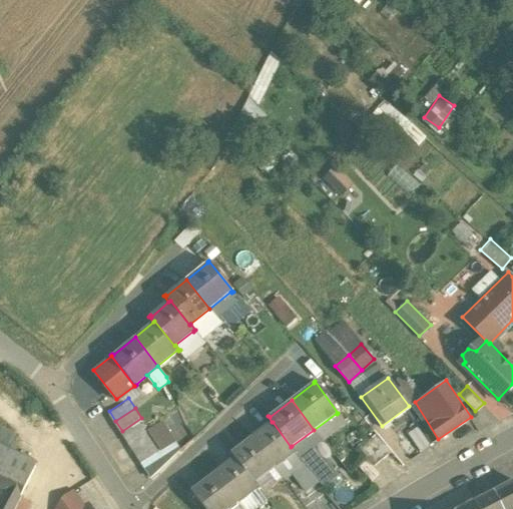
[(141,418),(122,431),(128,441),(148,429),(141,418)]
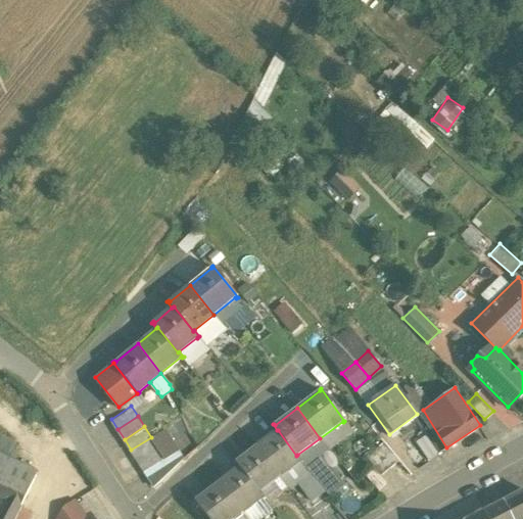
[(163,457),(178,449),(164,428),(151,437),(157,446),(163,457)]
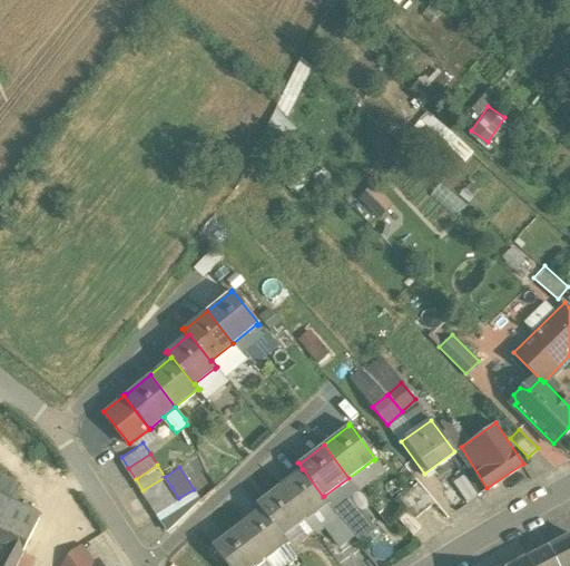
[(302,469),(281,486),(305,519),(326,503),(327,504),(328,503),(324,496),(323,497),(303,469),(302,469)]
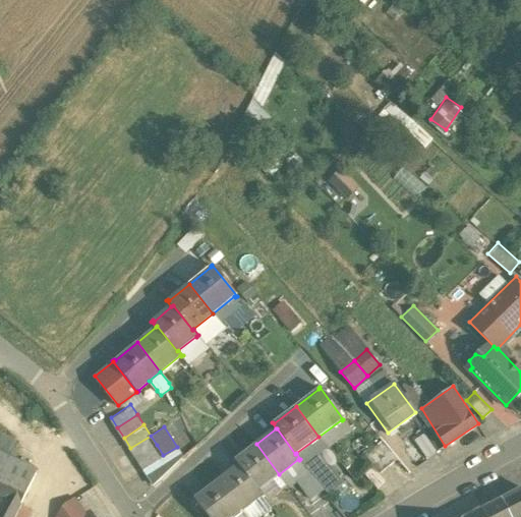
[(436,450),(423,433),(414,439),(426,456),(436,450)]
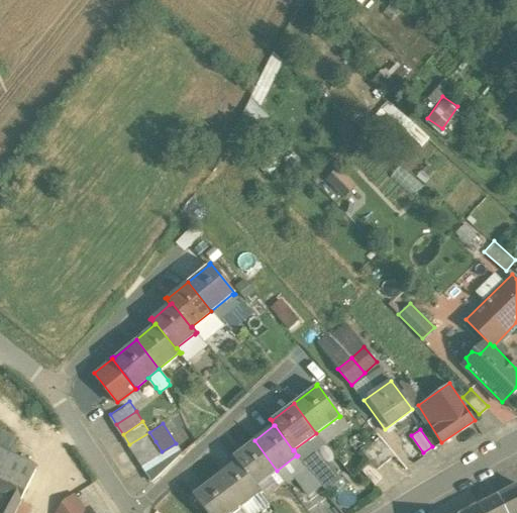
[(149,432),(129,444),(136,454),(156,441),(149,432)]
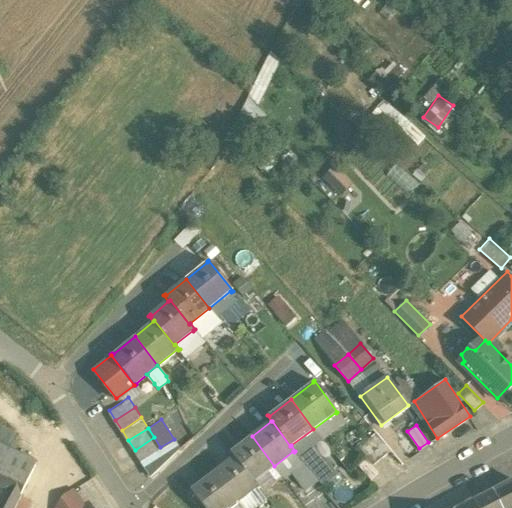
[(313,429),(291,445),(295,451),(309,470),(322,486),(337,475),(316,449),(313,451),(310,447),(321,439),(313,429)]
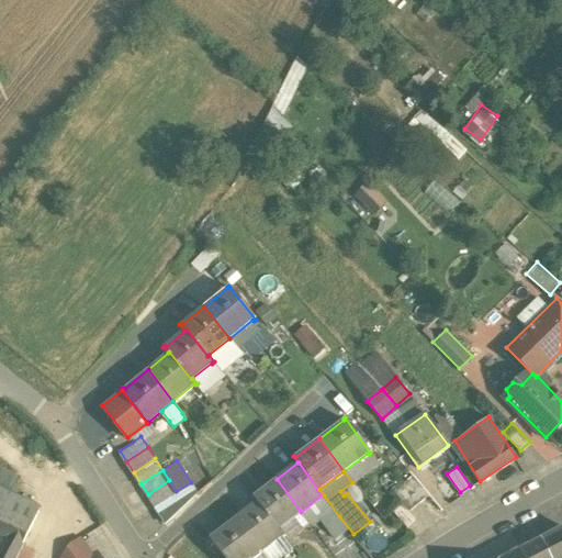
[(428,494),(413,475),(403,483),(418,502),(428,494)]
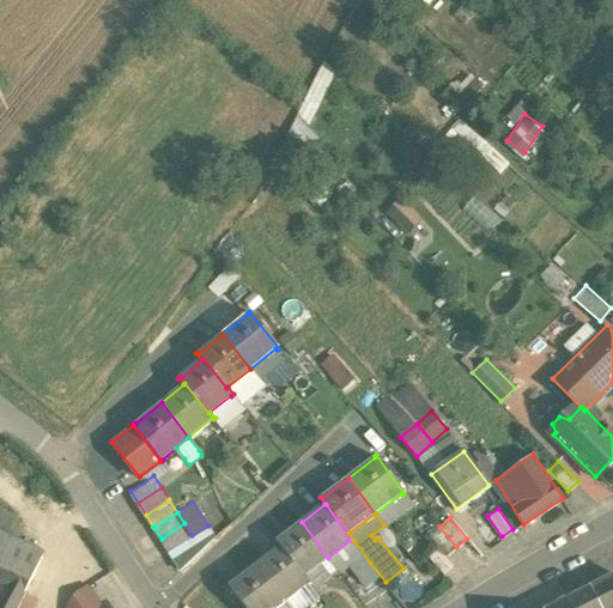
[(302,522),(278,540),(277,539),(275,540),(280,547),(281,546),(303,576),(304,576),(328,558),(302,522)]
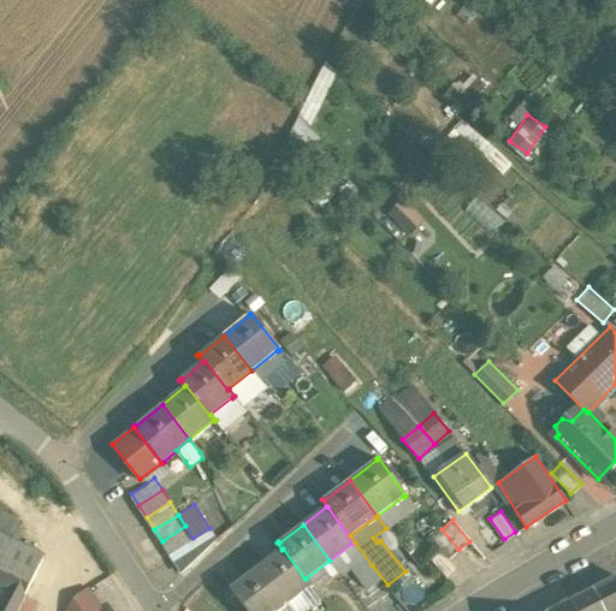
[(185,526),(163,541),(170,553),(193,538),(185,526)]
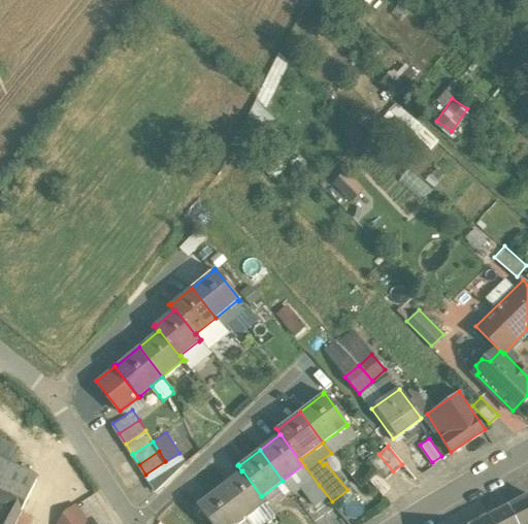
[(165,461),(145,475),(155,489),(184,461),(179,453),(165,461)]
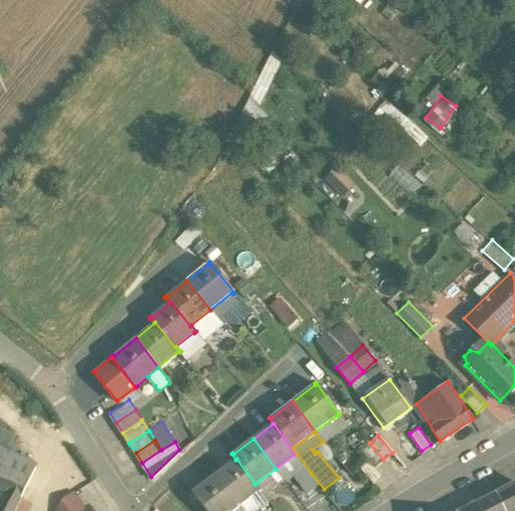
[(383,460),(369,443),(360,450),(368,460),(374,468),(383,460)]
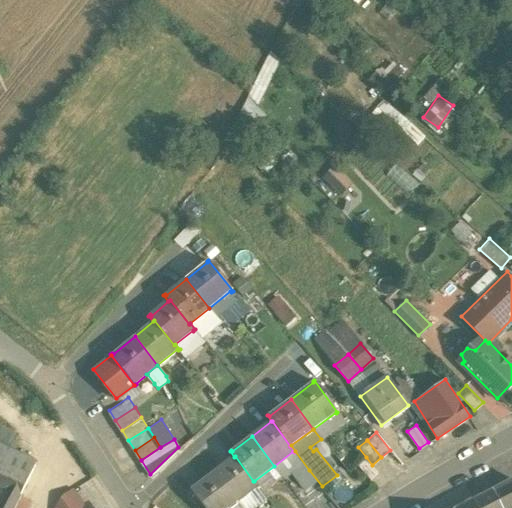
[(36,461),(0,443),(0,482),(7,487),(19,494),(36,461)]
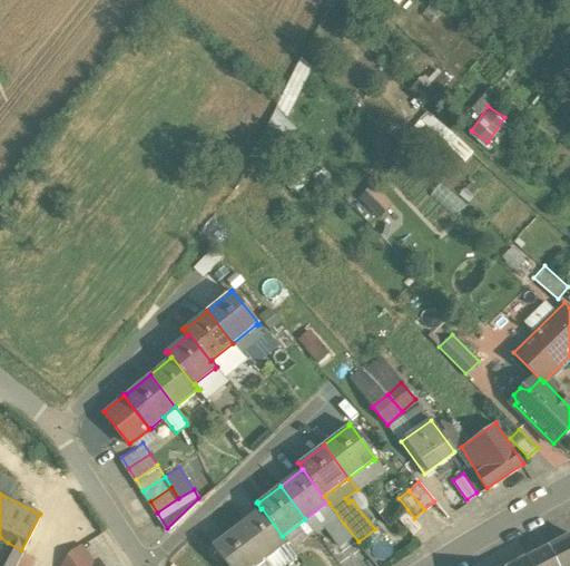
[(261,509),(238,525),(263,558),(285,542),(286,543),(287,542),(283,536),(282,536),(262,508),(261,509)]
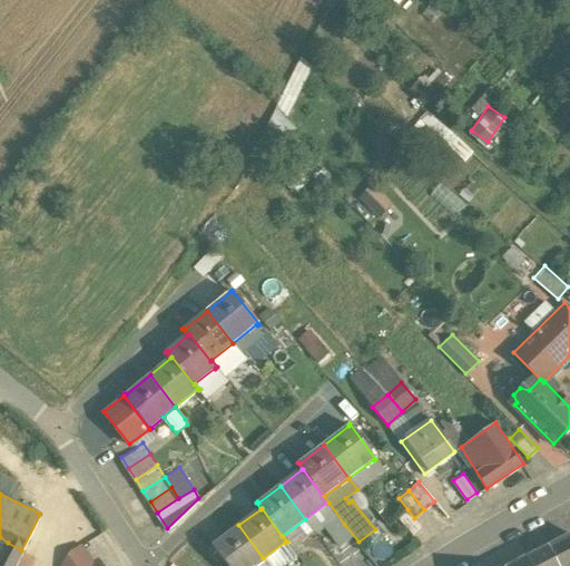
[(414,518),(408,509),(397,518),(410,533),(420,525),(414,518)]
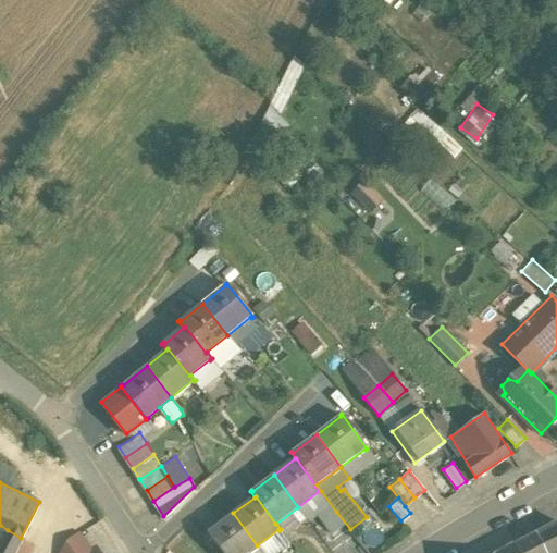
[(233,513),(209,531),(208,530),(207,531),(222,552),(247,552),(257,545),(233,513)]
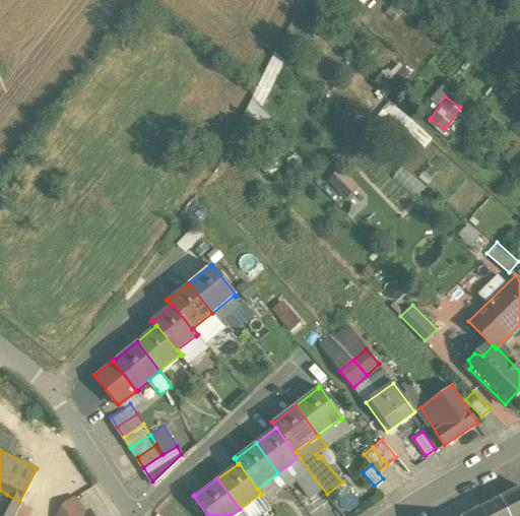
[(519,515),(519,486),(501,496),(511,515),(519,515)]
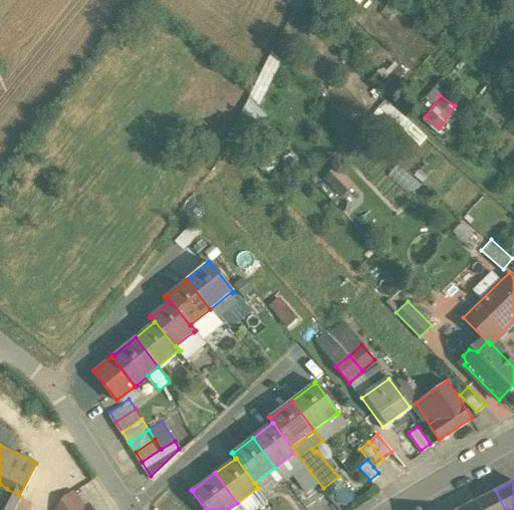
[(73,509),(82,504),(71,488),(62,494),(53,509),(52,509),(73,509)]
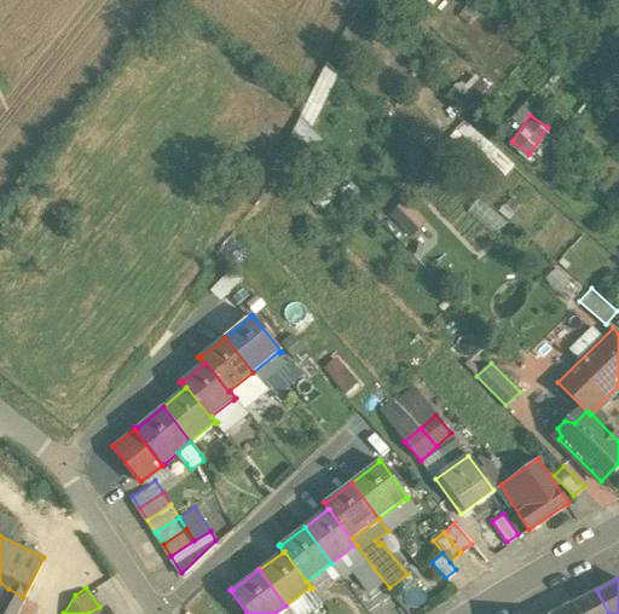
[(0,603),(0,613),(15,613),(23,597),(9,589),(0,603)]
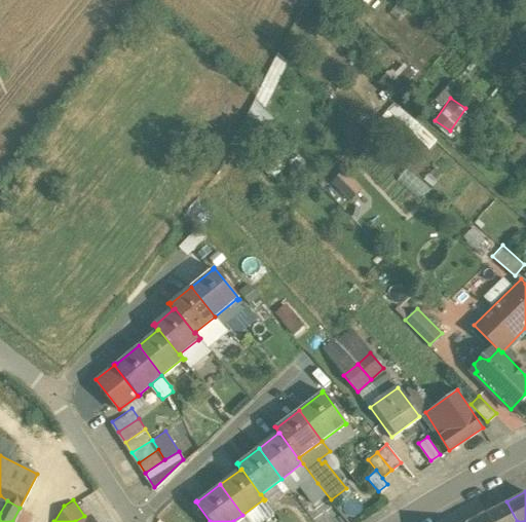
[(517,521),(506,501),(486,512),(491,521),(517,521)]
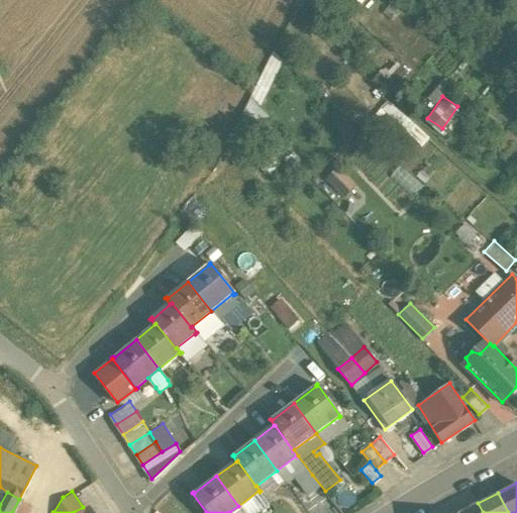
[(483,512),(478,503),(457,512),(483,512)]
